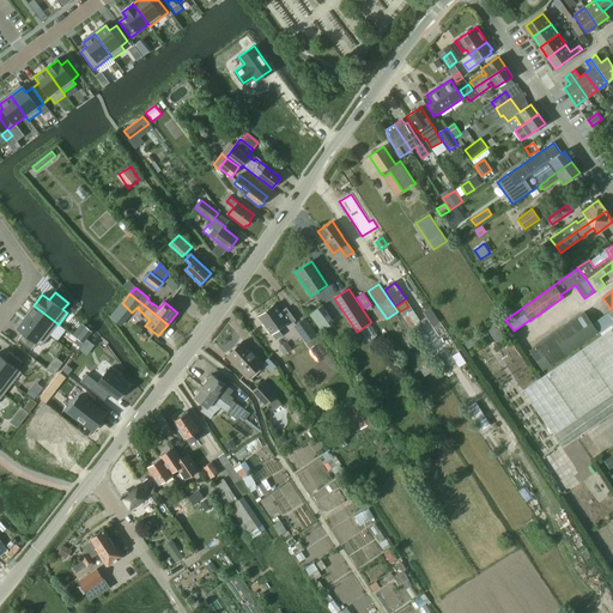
[(274,304),(259,316),(272,334),(272,333),(274,335),(277,339),(281,335),(279,332),(278,329),(286,323),(289,326),(295,321),(286,308),(280,313),(274,304)]
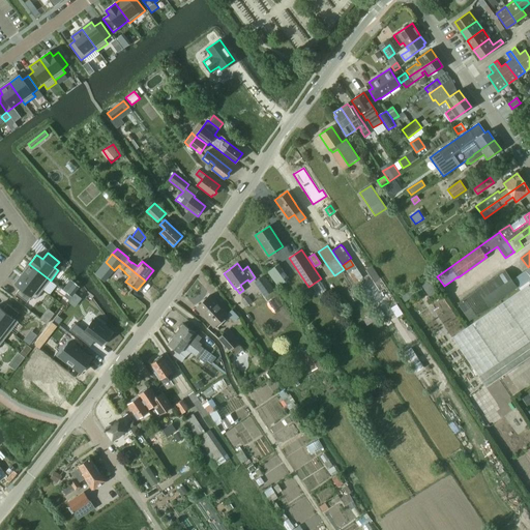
[(29,264),(22,273),(43,290),(51,281),(29,264)]
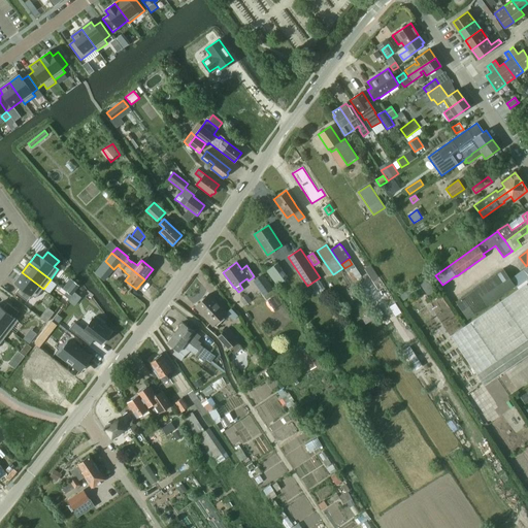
[(276,265),(267,271),(276,286),(286,278),(276,265)]
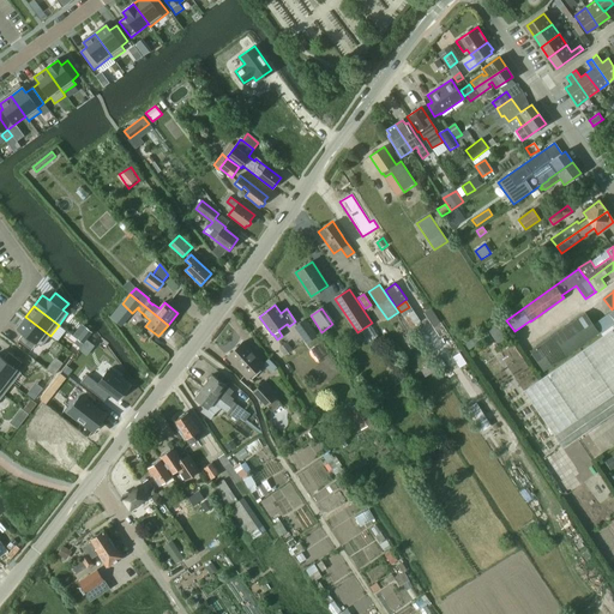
[(408,311),(403,314),(411,326),(416,323),(408,311)]
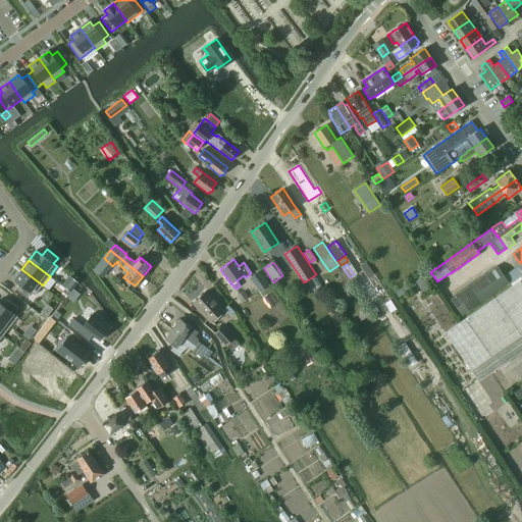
[(518,267),(517,266),(504,275),(509,282),(521,273),(521,265),(521,264),(518,267)]
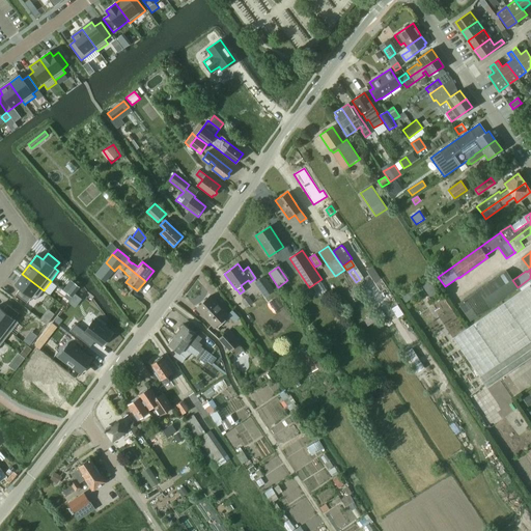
[(518,287),(512,280),(506,271),(457,304),(470,322),(518,287)]
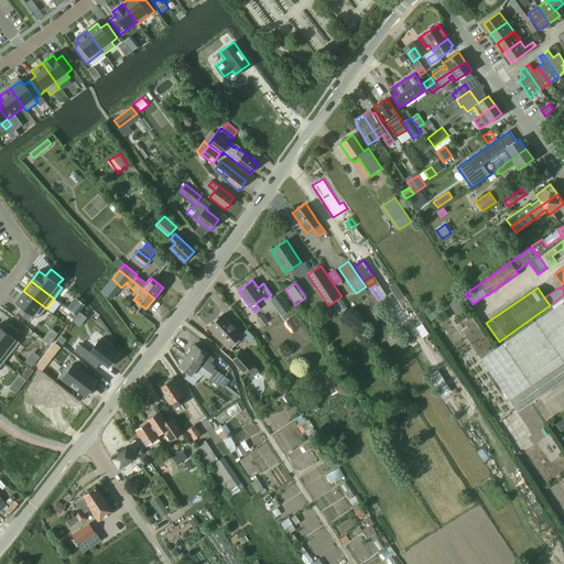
[(23,291),(15,302),(22,306),(17,313),(29,322),(33,315),(38,318),(46,308),(23,291)]
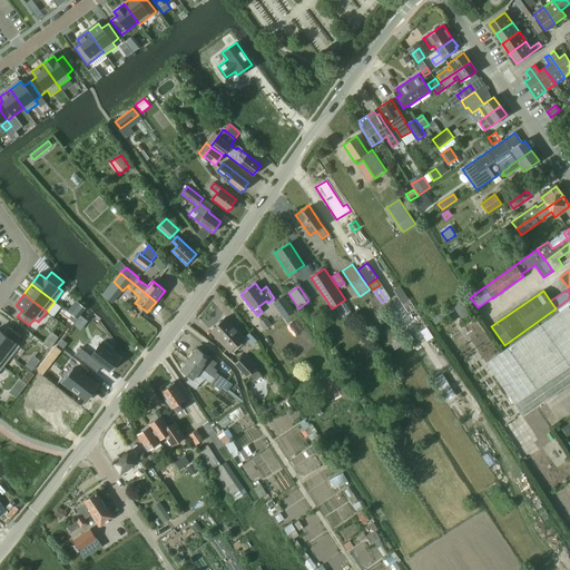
[(284,296),(274,304),(284,318),(294,311),(284,296)]
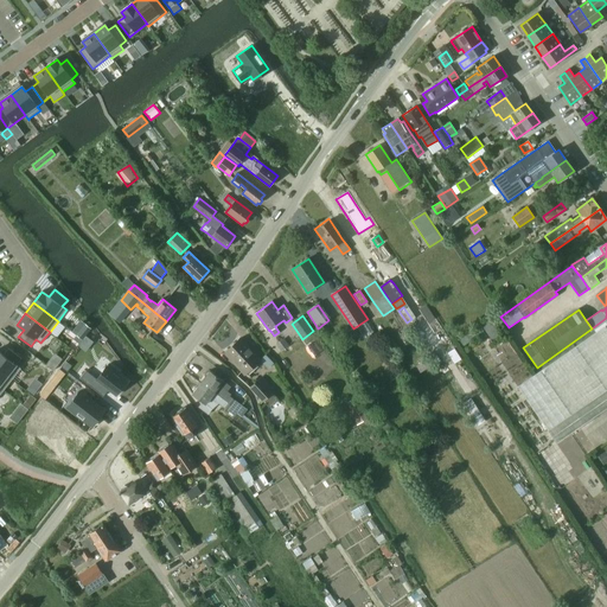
[(489,318),(480,323),(491,339),(499,334),(489,318)]
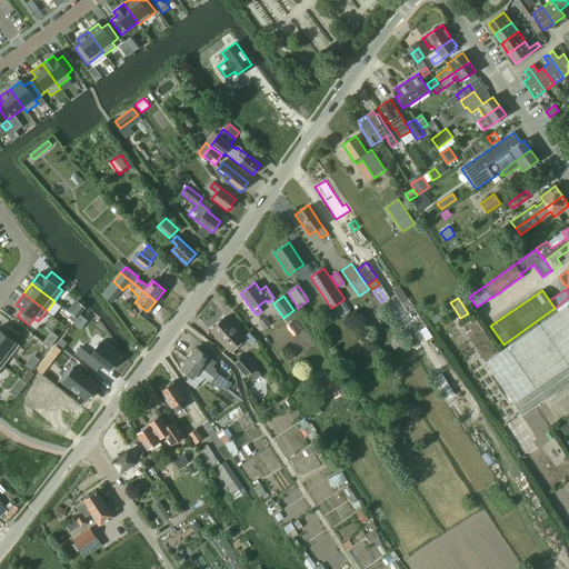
[(80,303),(71,315),(77,319),(86,308),(80,303)]
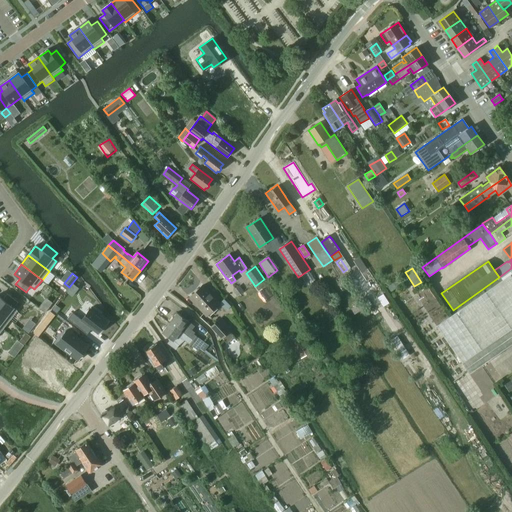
[(436,327),(449,346),(469,374),(511,344),(511,277),(510,275),(436,327)]
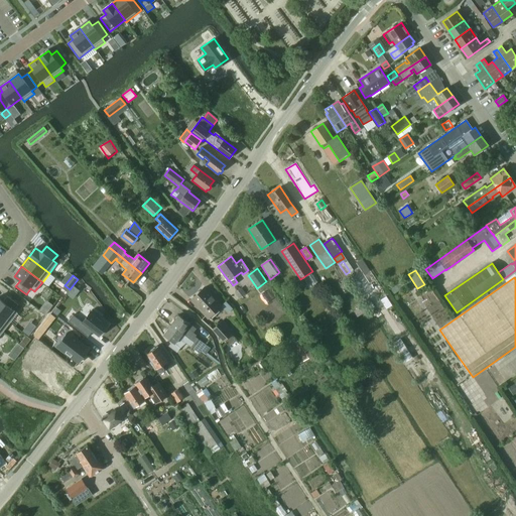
[(395,285),(389,289),(392,294),(398,290),(395,285)]
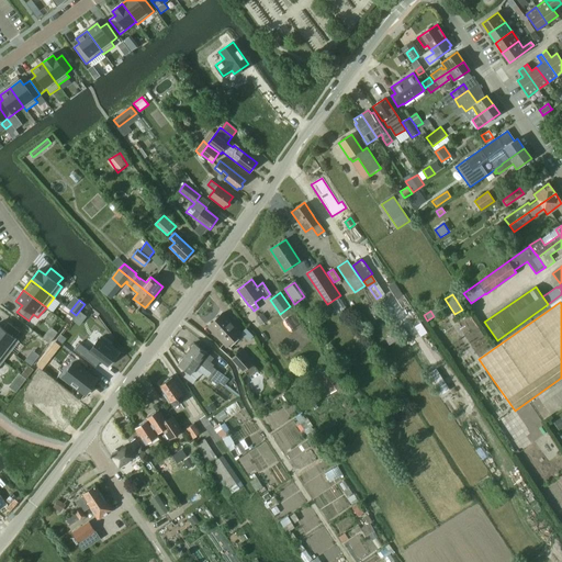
[(226,347),(240,333),(223,313),(209,326),(226,347)]
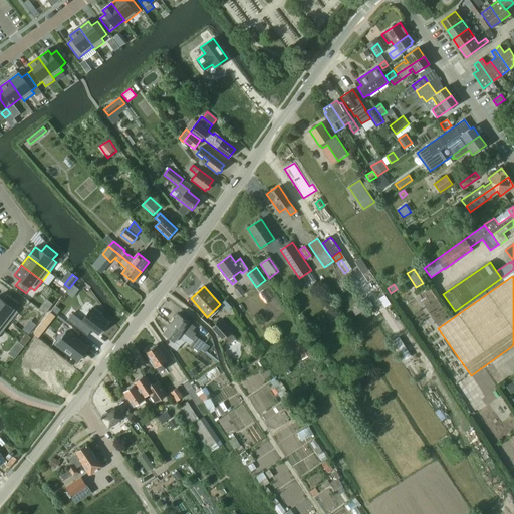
[(234,291),(238,298),(245,293),(241,287),(234,291)]
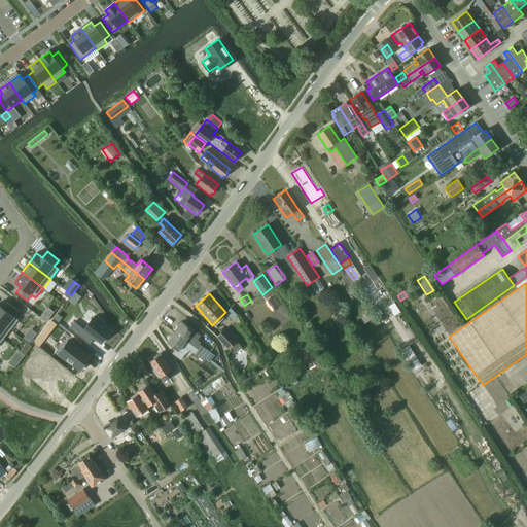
[(0,306),(0,321),(10,329),(18,320),(14,317),(19,311),(7,303),(3,309),(0,306)]
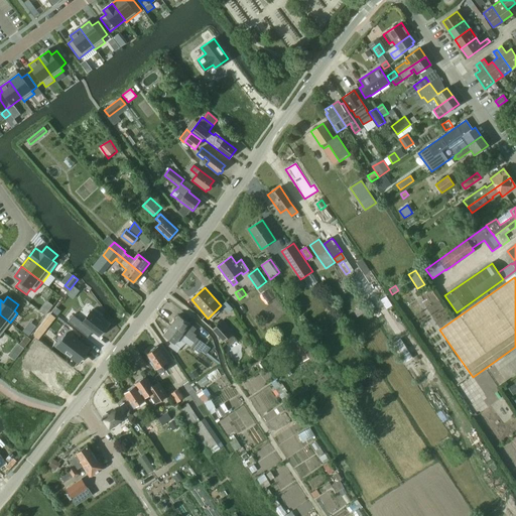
[(386,296),(380,300),(386,309),(392,305),(386,296)]
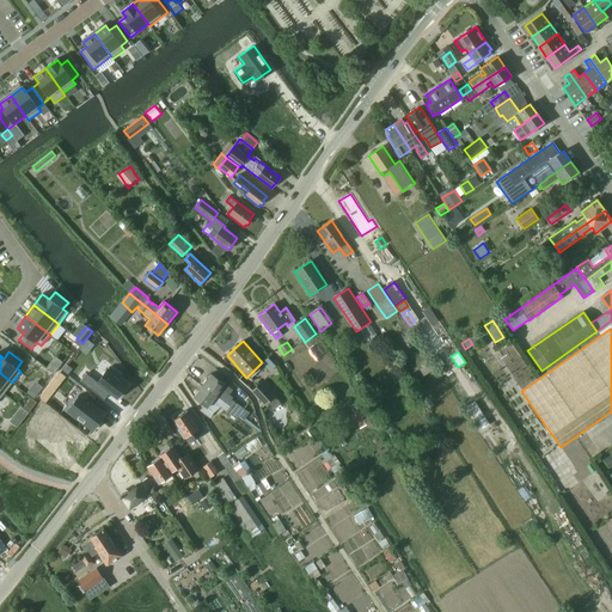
[(67,365),(62,371),(68,375),(73,368),(67,365)]
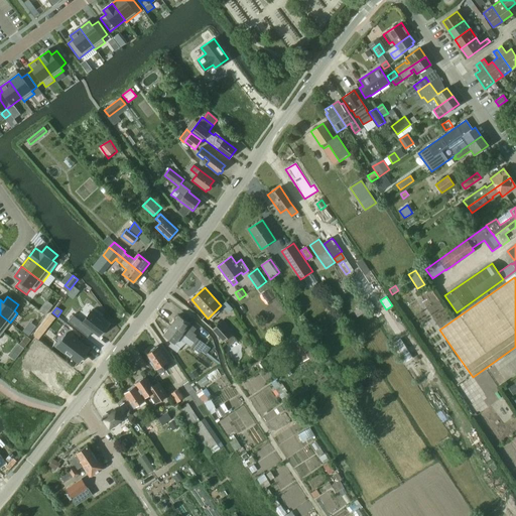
[(361,307),(354,312),(357,317),(365,312),(361,307)]
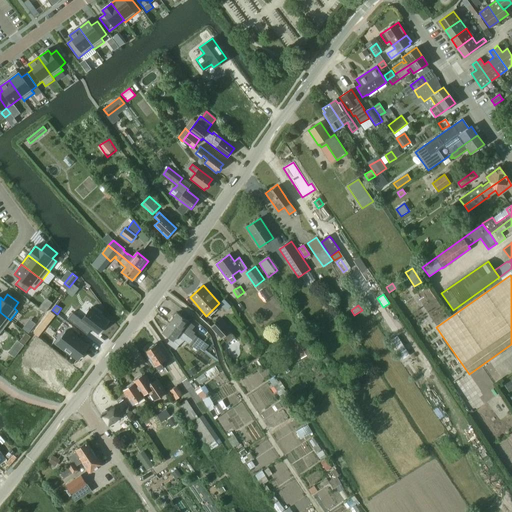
[(72,312),(67,319),(87,335),(92,329),(98,333),(107,322),(98,315),(100,314),(91,307),(82,320),(72,312)]
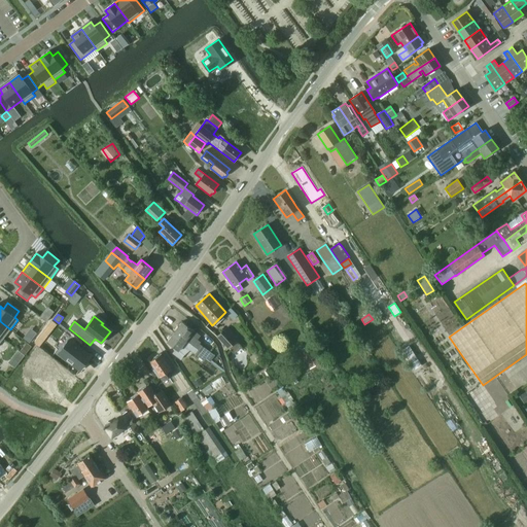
[(0,337),(3,339),(10,329),(0,321),(0,337)]
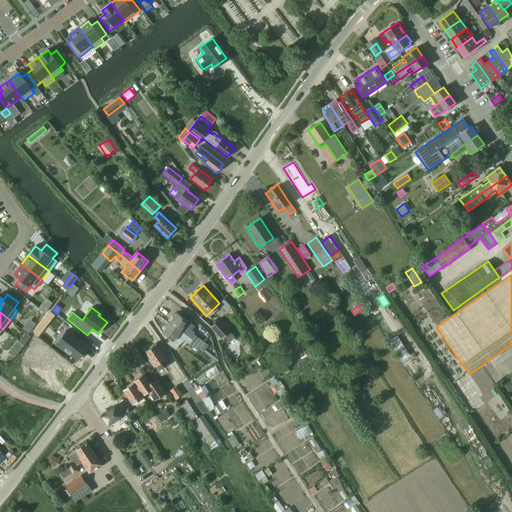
[(177,312),(170,322),(183,332),(196,342),(193,346),(198,350),(204,341),(189,330),(190,330),(193,325),(188,321),(177,312)]
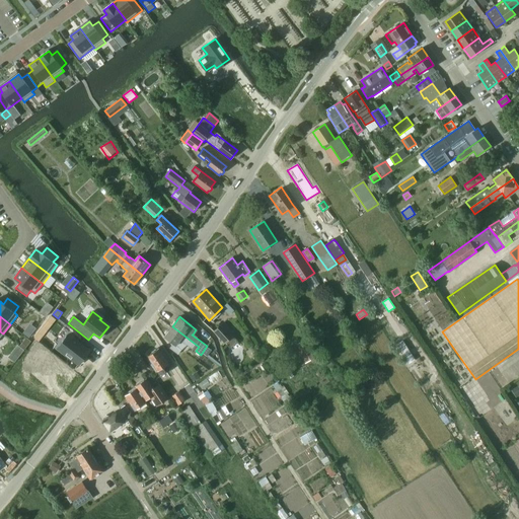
[(214,331),(225,344),(226,343),(231,348),(237,343),(232,337),(233,336),(222,323),(214,331)]
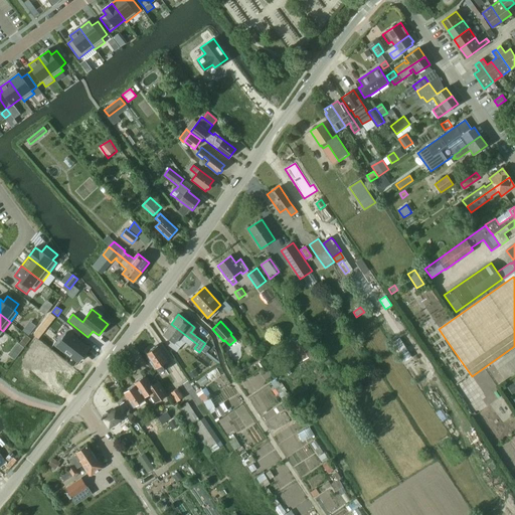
[(171,324),(163,334),(172,341),(168,345),(177,351),(180,347),(174,342),(178,337),(185,342),(194,348),(197,344),(184,334),(171,324)]
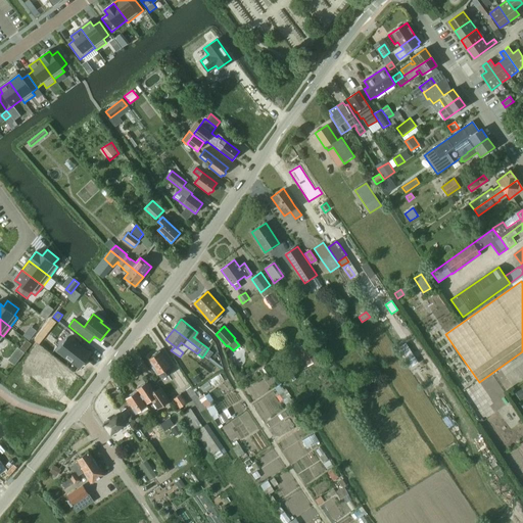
[(69,337),(58,351),(79,368),(90,353),(69,337)]
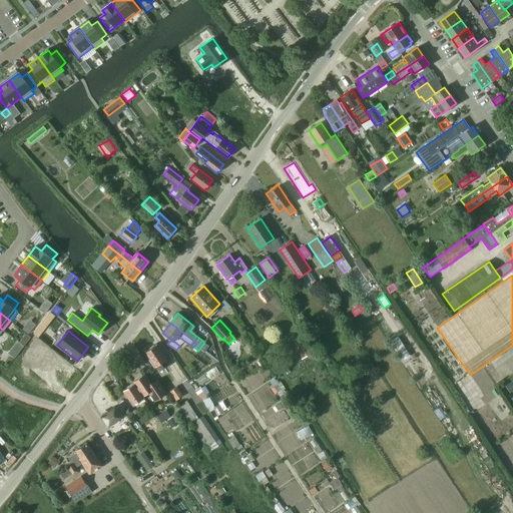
[(302,335),(291,342),(302,359),(311,354),(313,352),(302,335)]
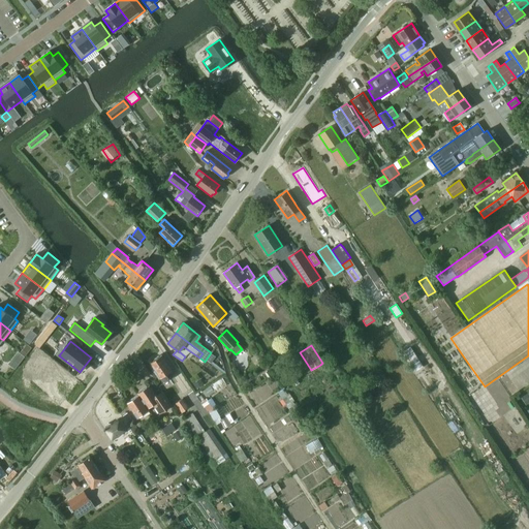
[(166,375),(173,371),(162,355),(160,356),(158,356),(154,360),(155,361),(151,363),(155,370),(154,371),(159,379),(161,378),(164,383),(169,379),(166,375)]
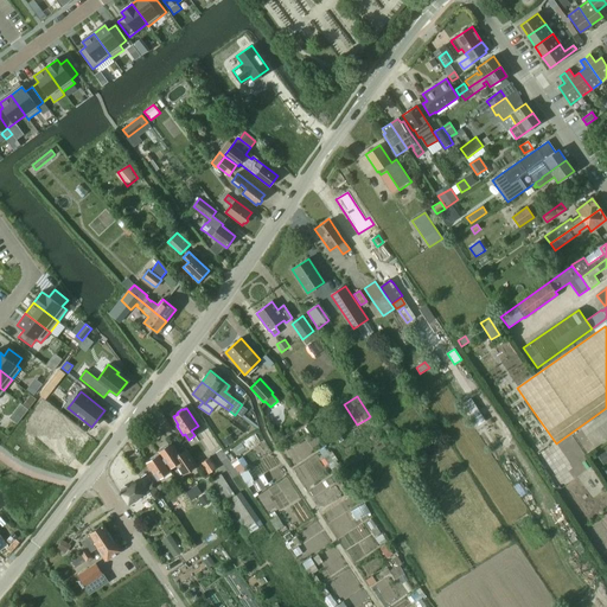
[(230,438),(223,442),(227,447),(234,442),(230,438)]
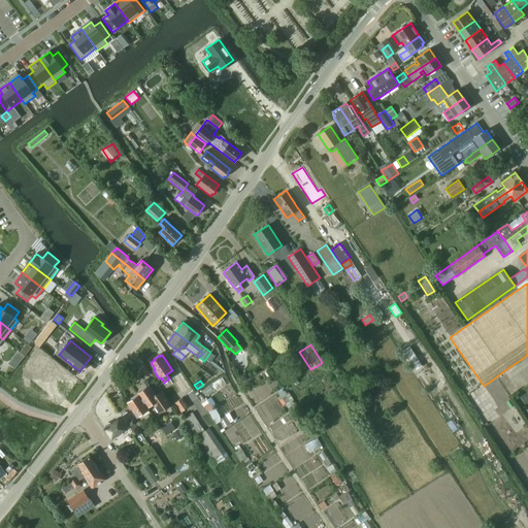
[(139,392),(138,393),(147,408),(153,404),(159,414),(171,405),(162,392),(156,396),(149,386),(143,390),(142,389),(138,391),(139,392)]
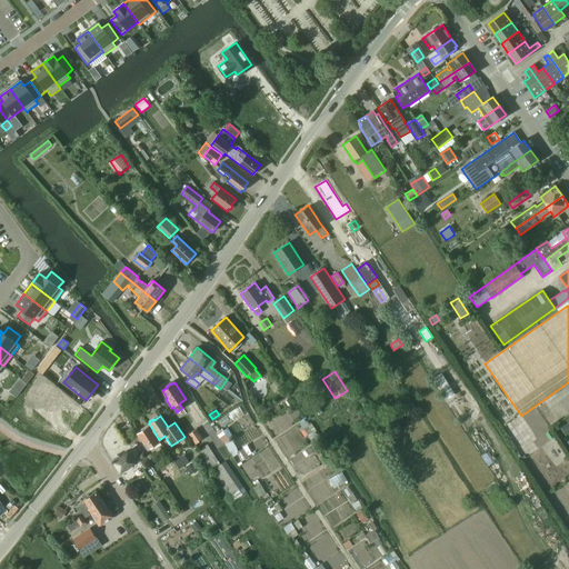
[(202,425),(218,448),(225,445),(218,436),(208,421),(202,425)]
